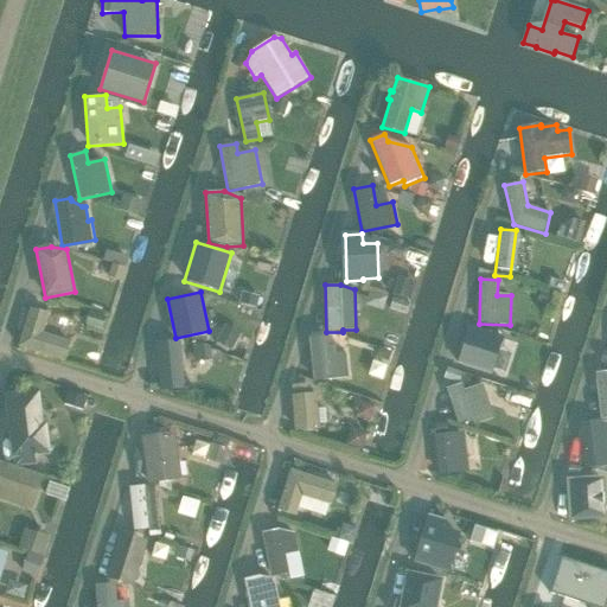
[(43,333),(49,313),(30,308),(18,347),(64,362),(70,342),(43,333)]
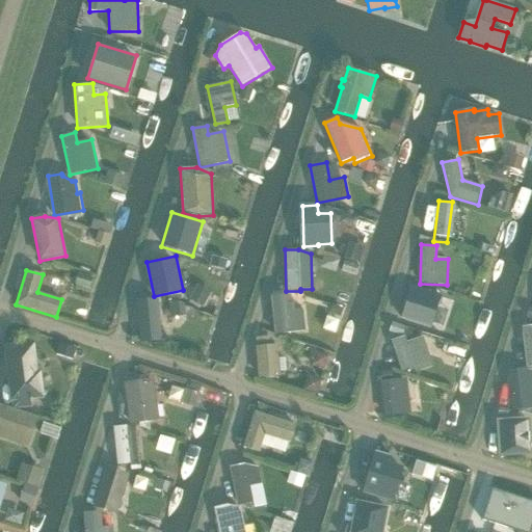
[(420,288),(404,289),(405,328),(431,327),(431,313),(429,313),(429,301),(421,301),(420,288)]
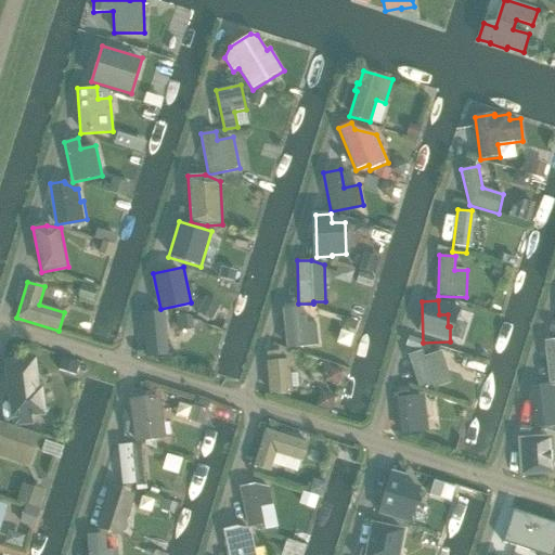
[(299,307),(282,308),(286,348),(319,345),(317,323),(308,324),(307,317),(300,317),(299,307)]
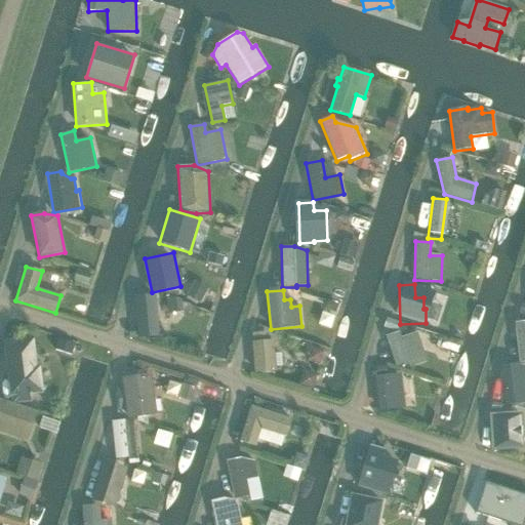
[(134,295),(138,337),(160,335),(156,293),(134,295)]
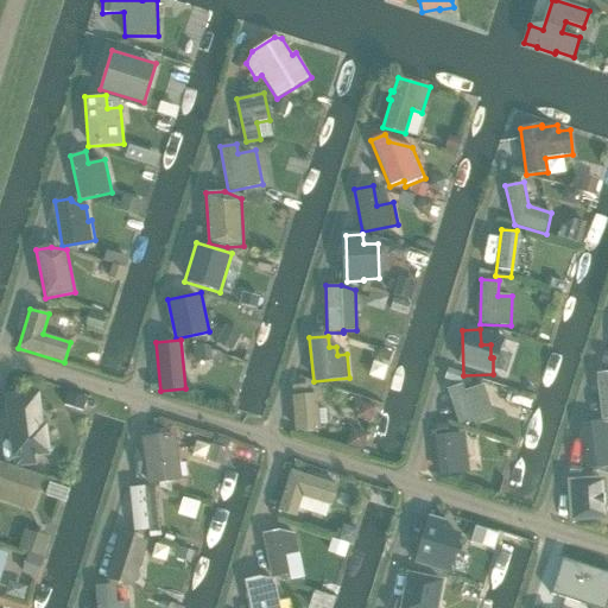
[(607,371),(596,373),(602,419),(607,418),(607,371)]
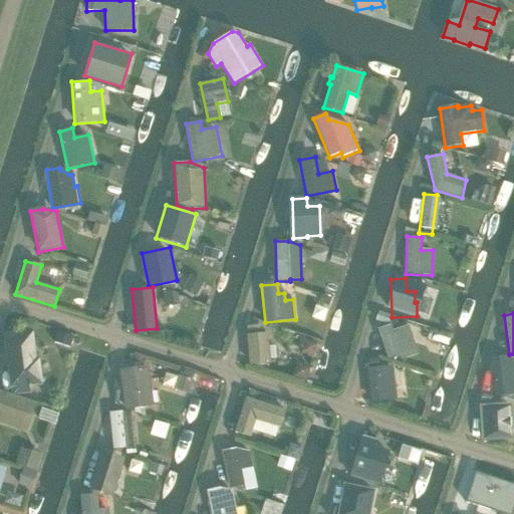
[(377,329),(388,358),(400,354),(401,358),(418,353),(409,324),(394,329),(392,324),(377,329)]
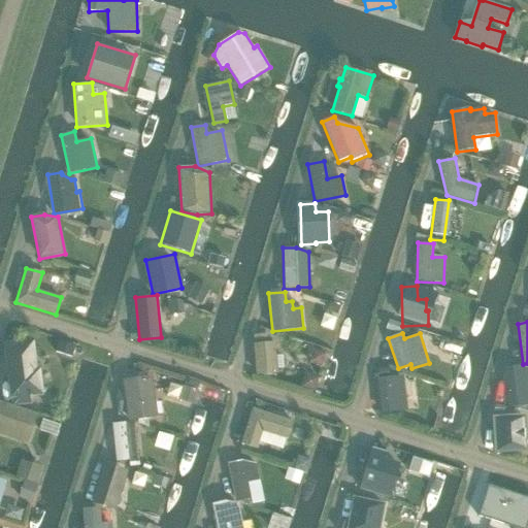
[(253,335),(254,343),(256,374),(278,373),(277,368),(284,368),(283,356),(276,356),(275,341),(268,342),(267,334),(253,335)]
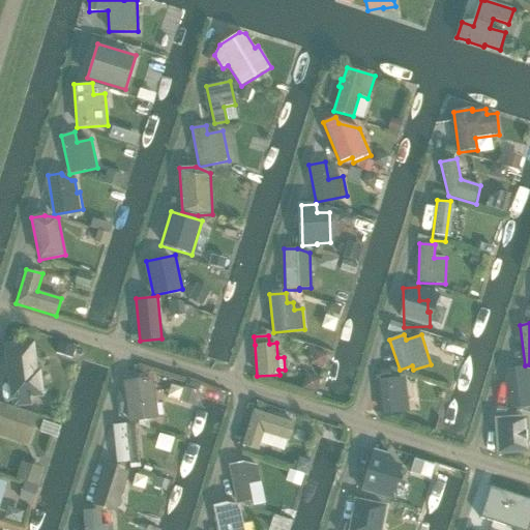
[(12,400),(12,407),(13,407),(31,406),(31,398),(43,396),(41,369),(37,369),(34,341),(2,344),(10,401),(12,400)]
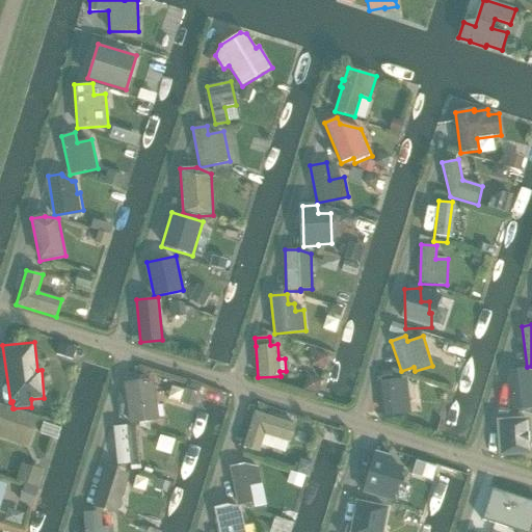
[(512,410),(531,408),(531,371),(524,369),(508,371),(512,410)]
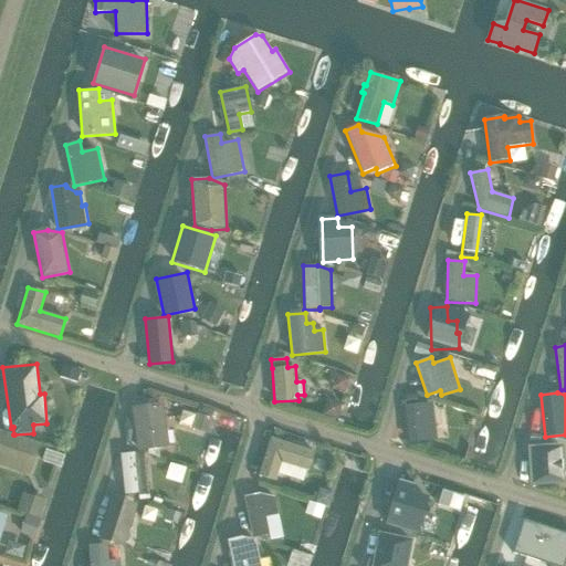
[(405,405),(409,443),(437,440),(432,401),(405,405)]
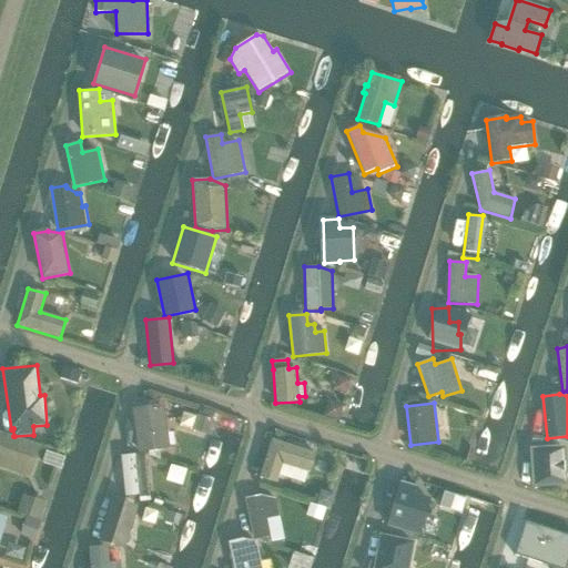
[(164,405),(132,408),(138,453),(170,449),(164,405)]
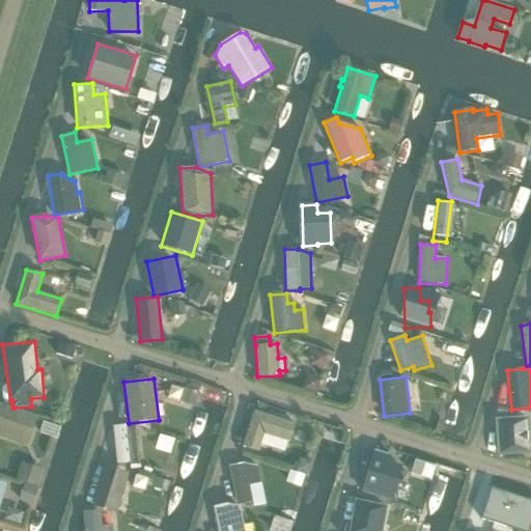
[(14,408),(12,408),(0,402),(0,438),(28,447),(37,416),(14,408)]
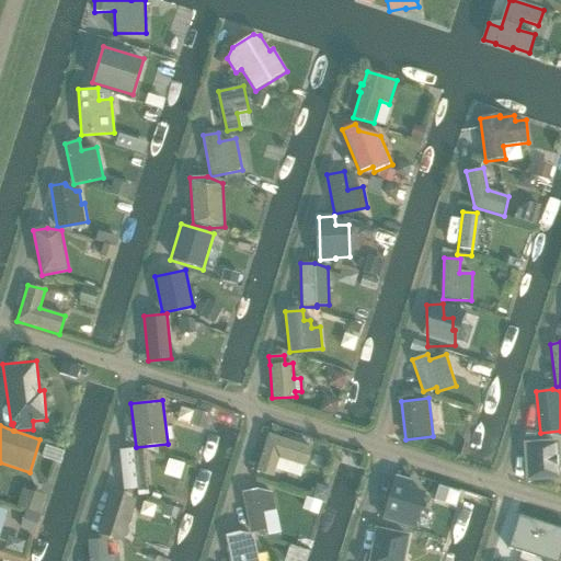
[(267,433),(255,471),(273,477),(279,458),(306,467),(312,447),(267,433)]
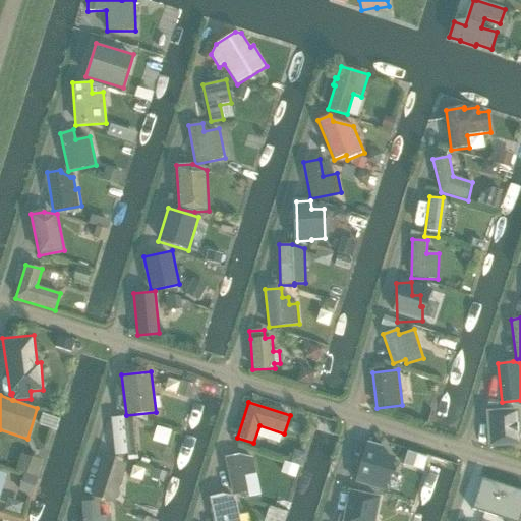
[(486,411),(488,448),(520,445),(520,440),(519,409),(486,411)]
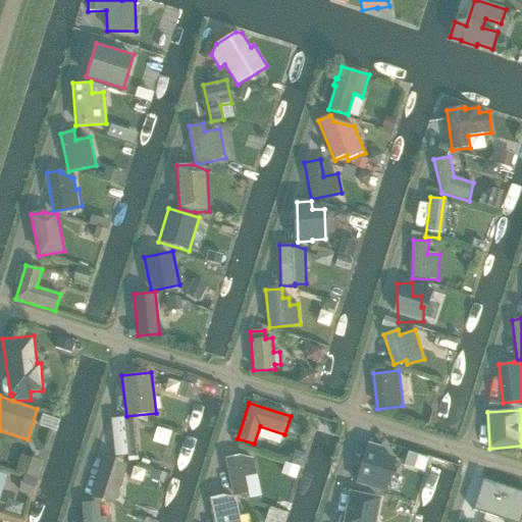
[(124,418),(111,419),(115,457),(127,456),(127,458),(138,457),(135,423),(124,418)]
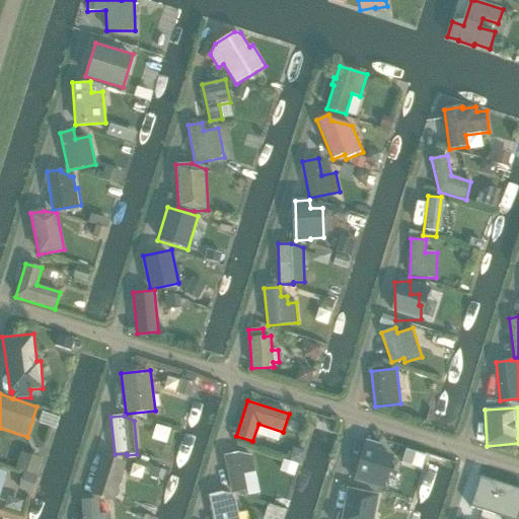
[(381,444),(365,440),(353,482),(383,490),(387,474),(391,471),(393,464),(390,461),(393,454),(380,450),(381,444)]
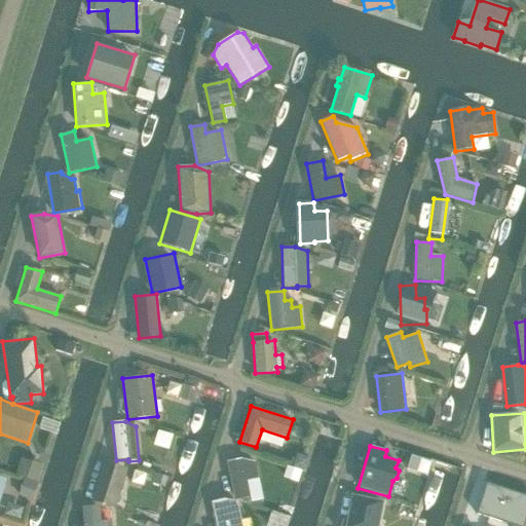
[(227,462),(234,499),(262,494),(256,462),(241,459),(227,462)]
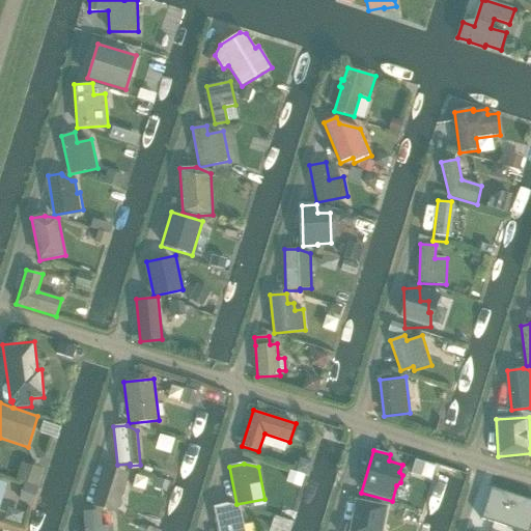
[(116,513),(130,473),(105,466),(92,506),(116,513)]
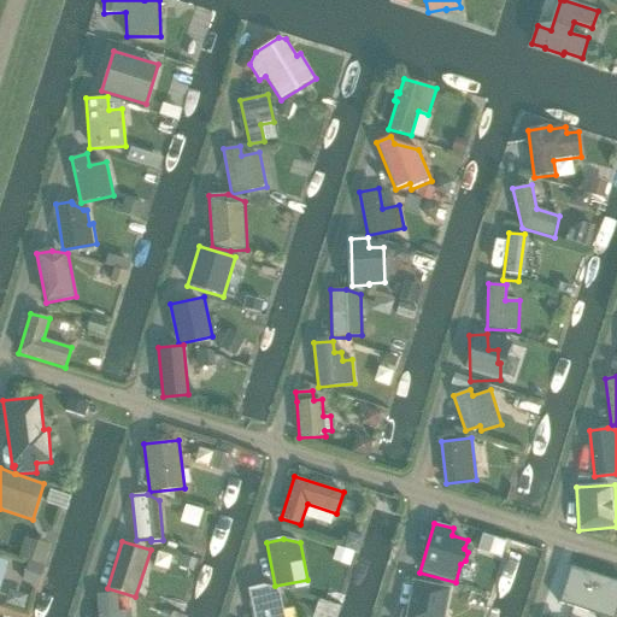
[(553,579),(568,616),(589,616),(598,612),(581,570),(573,568),(568,570),(569,573),(553,579)]
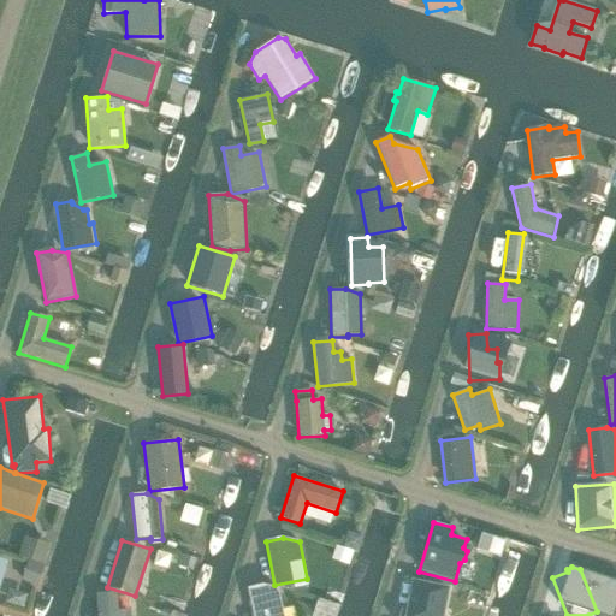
[(413,580),(404,615),(443,615),(450,587),(413,580)]
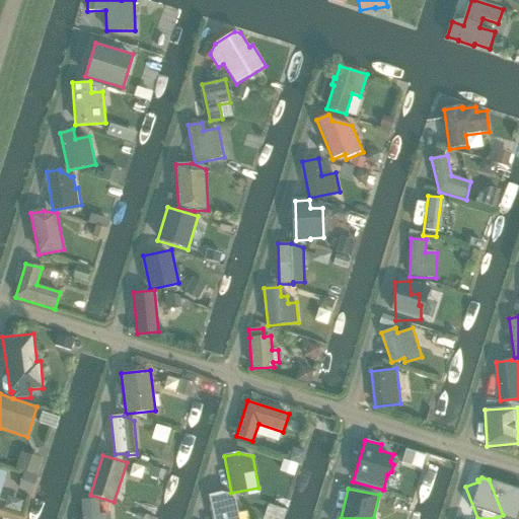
[(238,518),(233,494),(231,493),(222,492),(209,496),(213,518),(238,518)]
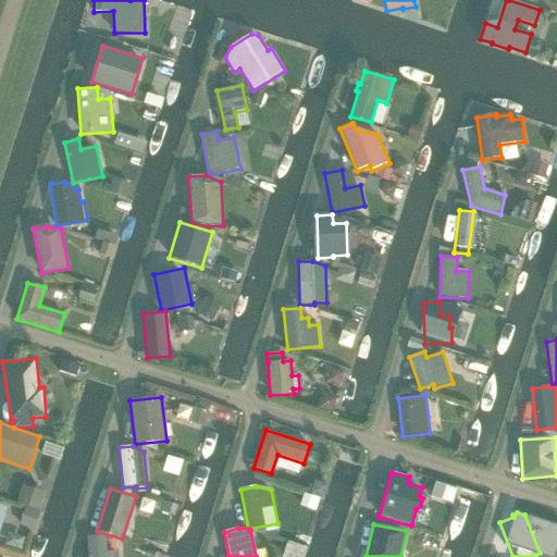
[(107,535),(87,536),(88,556),(118,556),(118,551),(108,552),(107,535)]
